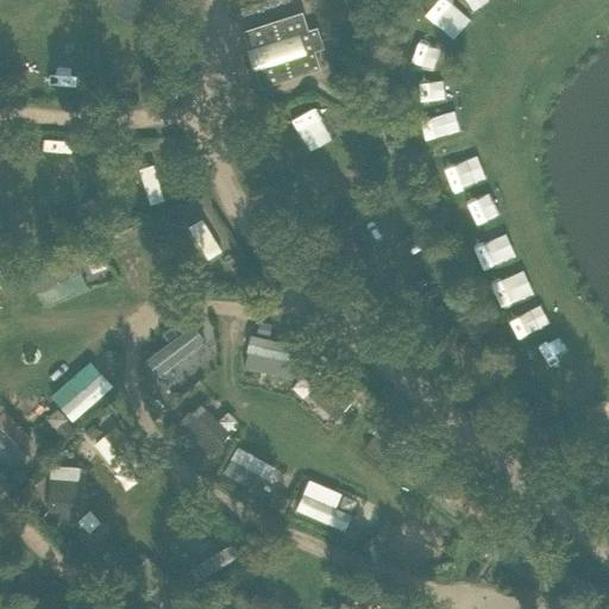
[(454,37),(465,22),(438,0),(437,0),(426,16),(454,37)]
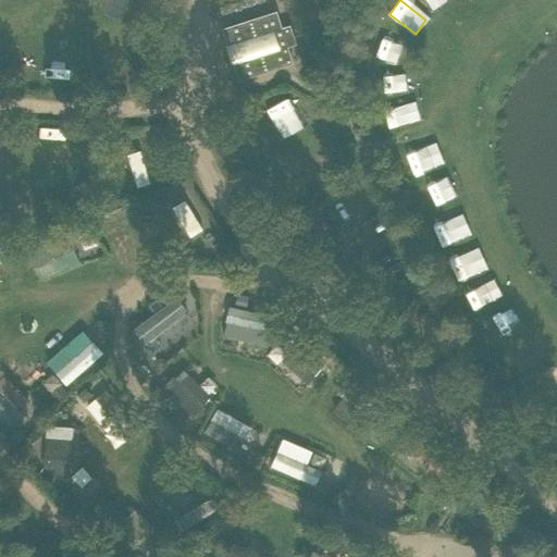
[(422,0),(434,14),(450,0),(422,0)]
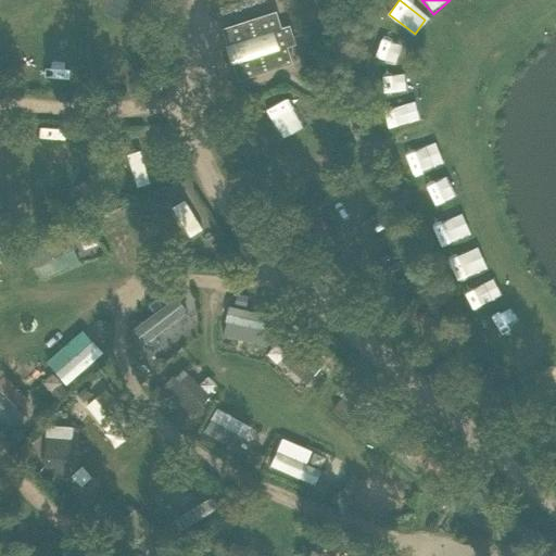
[(275,13),(220,30),(226,47),(225,48),(231,66),(232,66),(238,81),(292,64),(287,48),(294,46),(289,27),(280,29),(275,13)]
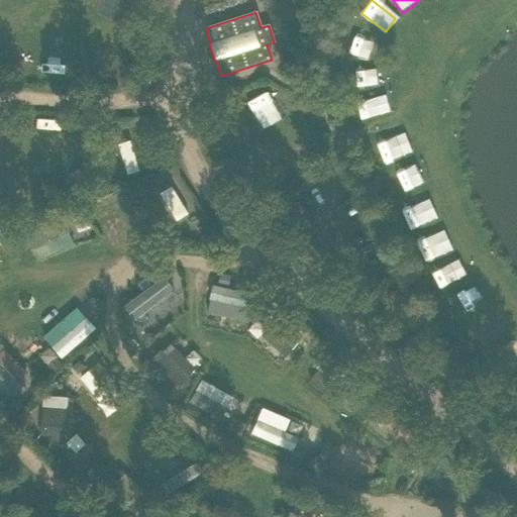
[(346,44),(376,56),(384,36),(353,25),(346,44)]
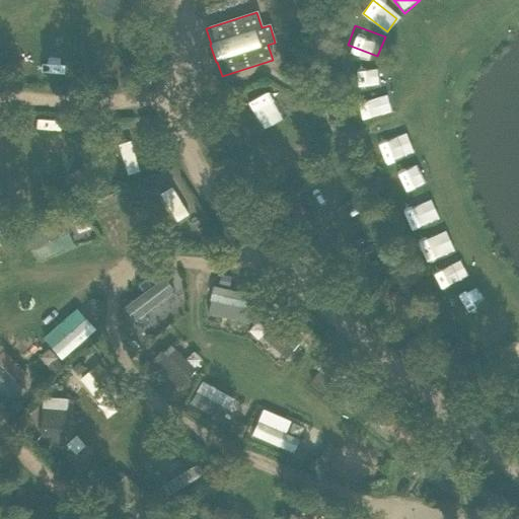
[(375,69),(356,70),(357,91),(376,90),(375,69)]
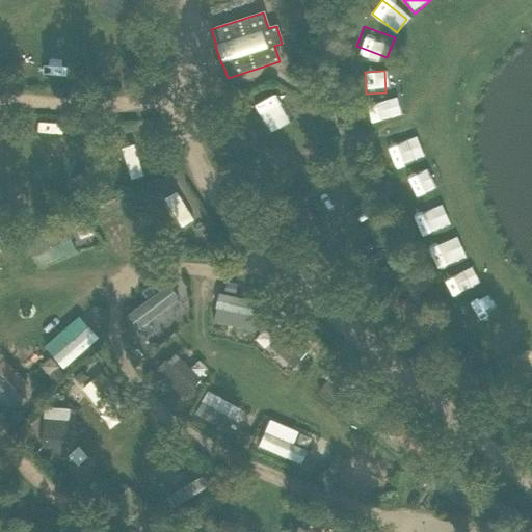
[(398,102),(370,106),(373,125),(401,121),(398,102)]
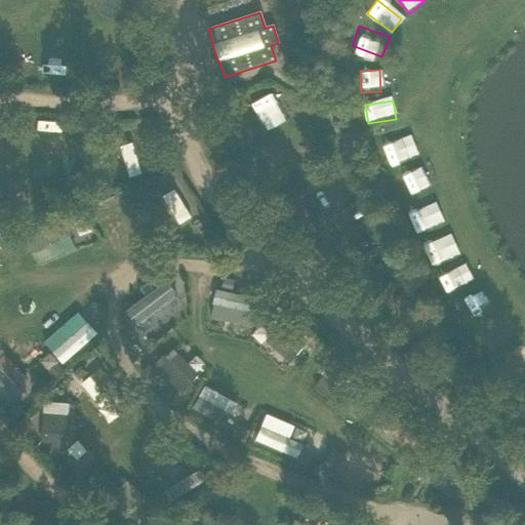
[(57,118),(34,119),(35,139),(57,139),(57,118)]
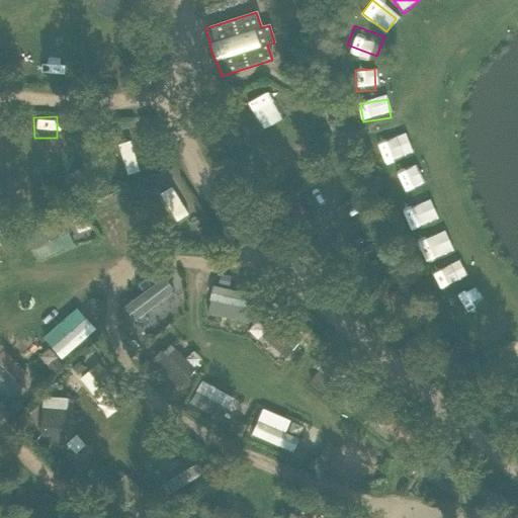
[(398,136),(371,145),(379,167),(406,157),(398,136)]
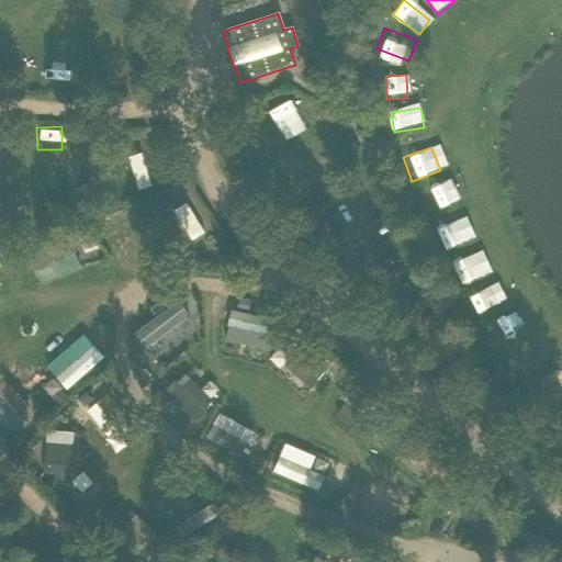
[(427,214),(456,201),(446,179),(417,192),(427,214)]
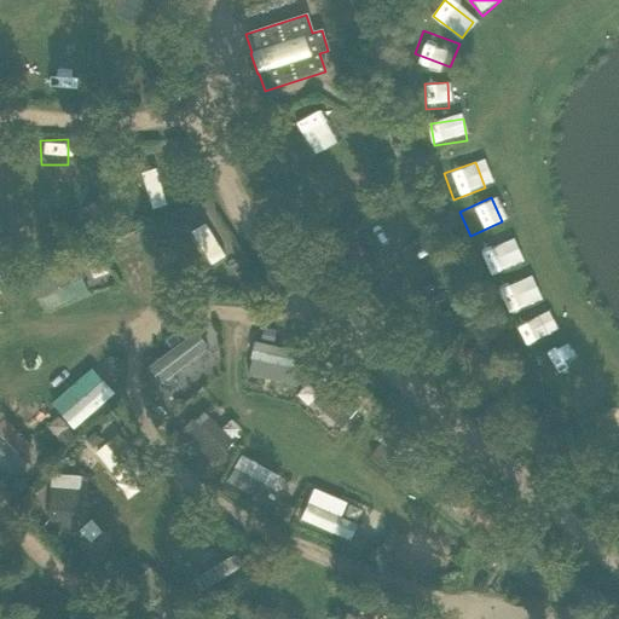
[(206,220),(191,230),(213,265),(229,254),(206,220)]
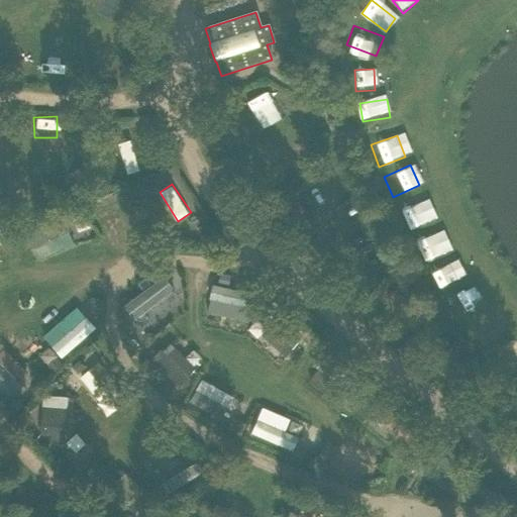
[(92,207),(100,230),(138,215),(130,192),(92,207)]
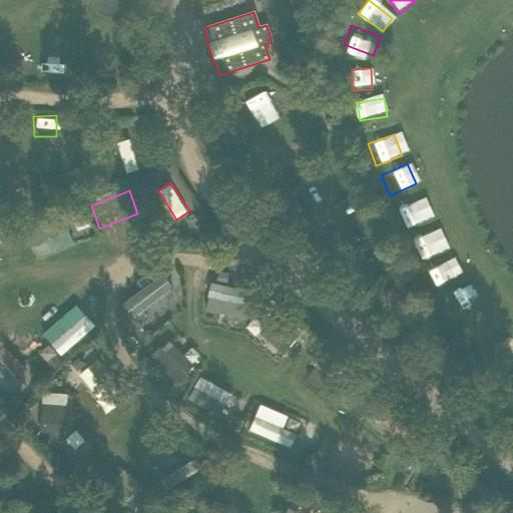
[(397,208),(406,229),(434,217),(425,196),(397,208)]
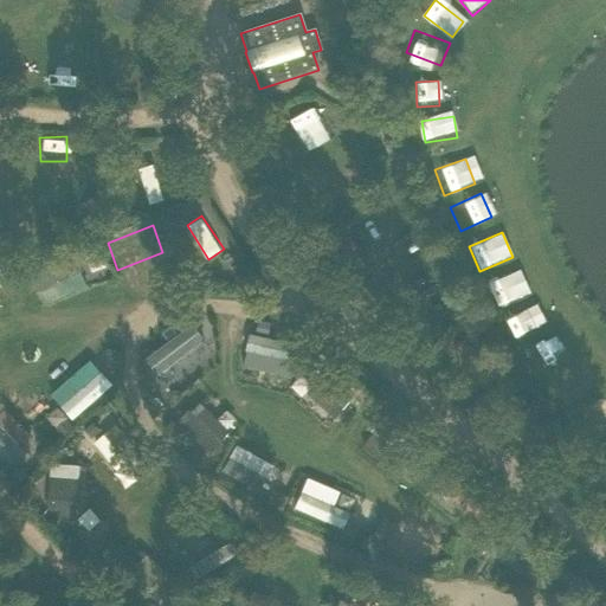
[(72,253),(26,271),(39,303),(85,285),(72,253)]
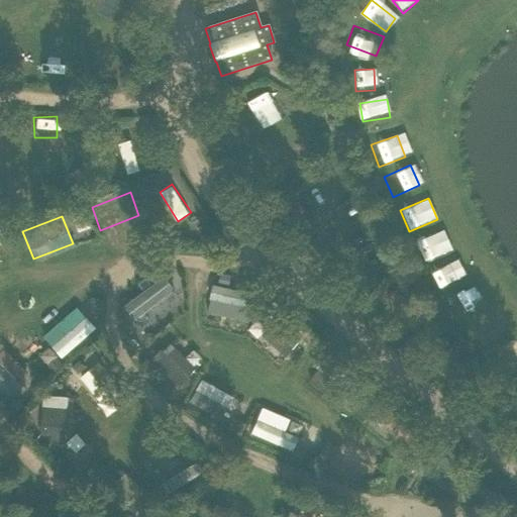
[(159,229),(147,229),(148,240),(160,240),(159,229)]
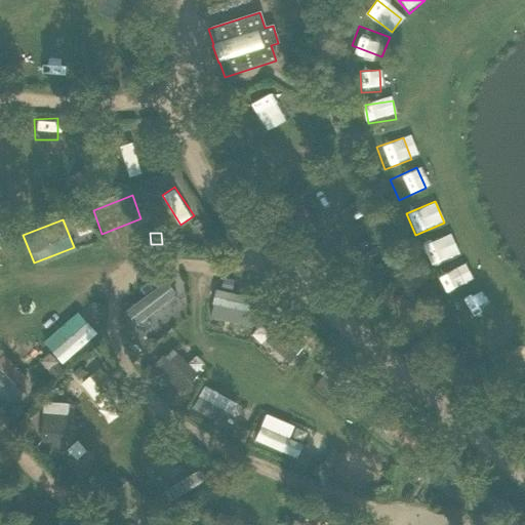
[(450,233),(421,246),(432,268),(460,253),(450,233)]
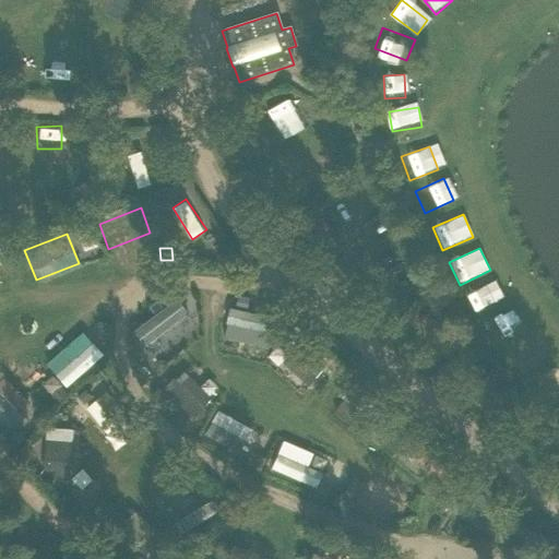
[(466,292),(476,313),(503,301),(494,280),(466,292)]
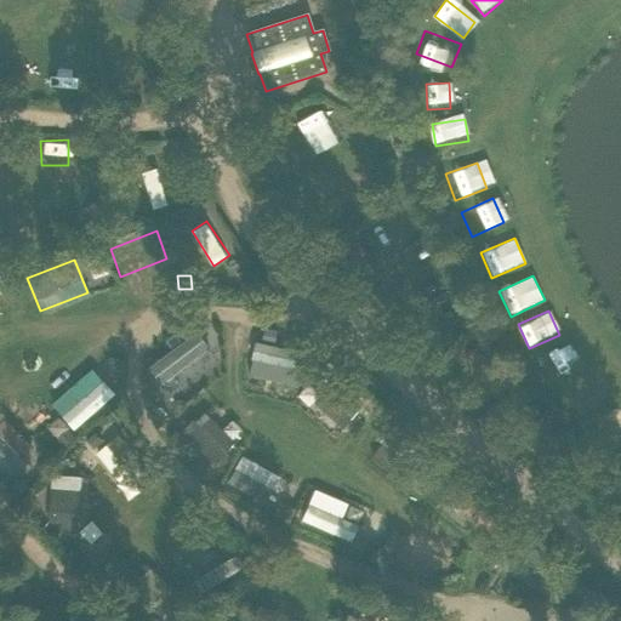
[(143,368),(163,393),(215,354),(195,328),(143,368)]
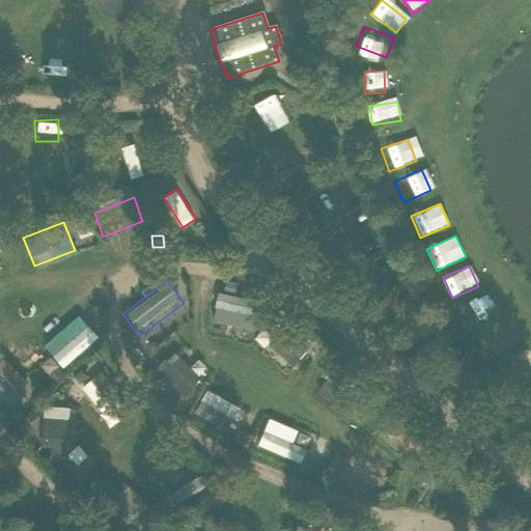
[(218,290),(208,318),(229,326),(239,298),(218,290)]
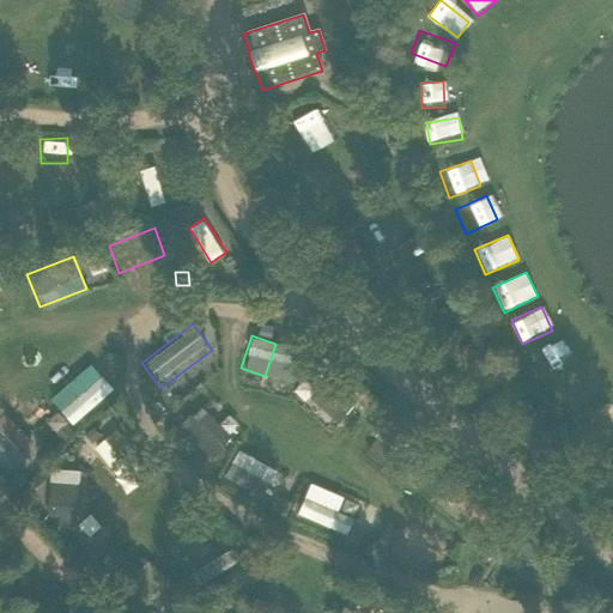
[(550,377),(577,352),(562,335),(534,360),(550,377)]
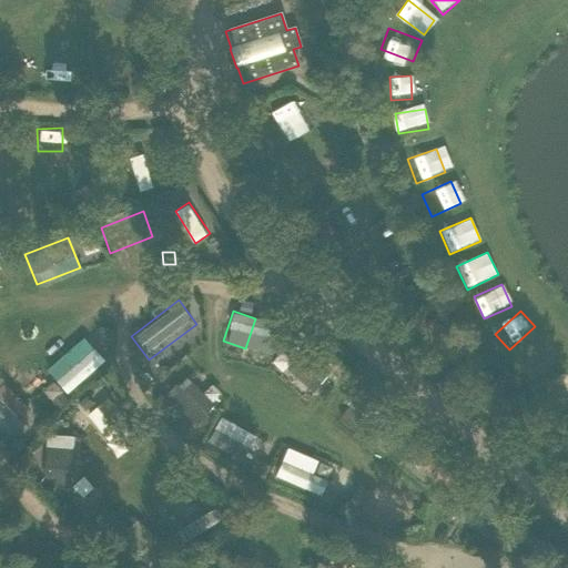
[(66,395),(105,359),(83,334),(43,369),(66,395)]
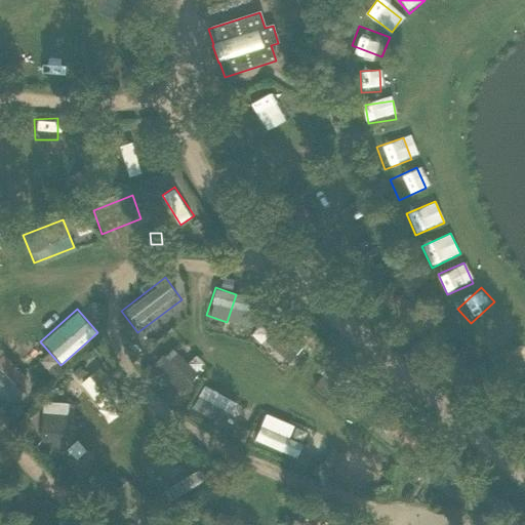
[(503,318),(479,336),(493,355),(518,336),(503,318)]
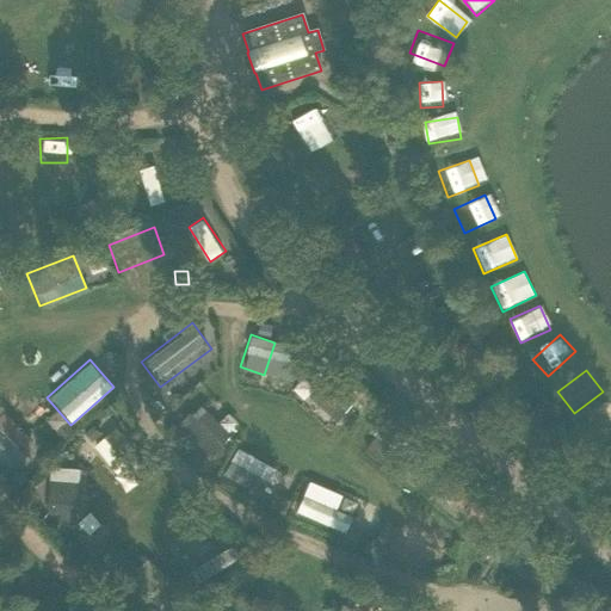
[(362,399),(338,372),(310,399),(335,424),(362,399)]
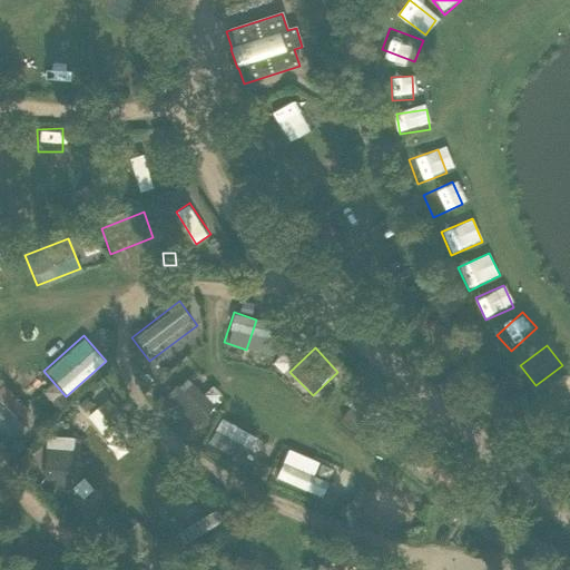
[(165,397),(195,426),(215,405),(185,376),(165,397)]
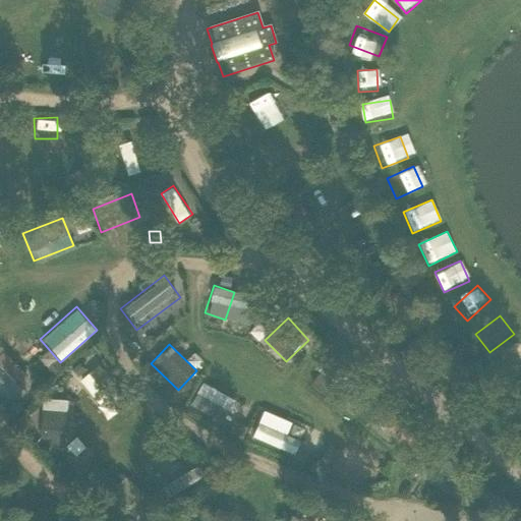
[(499,360),(514,378),(520,370),(520,357),(513,348),(499,360)]
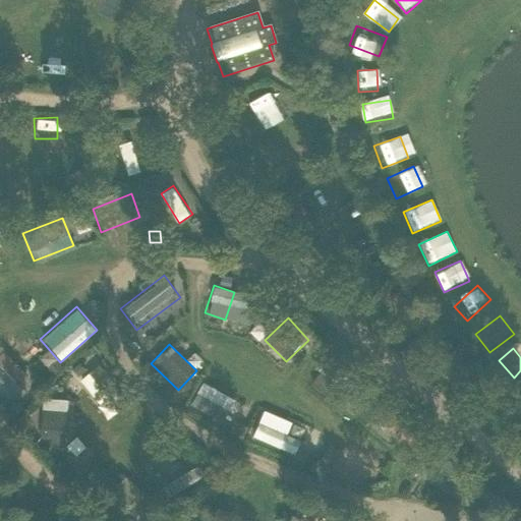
[(0,392),(6,399),(19,387),(14,381),(24,371),(4,350),(0,353),(0,392)]
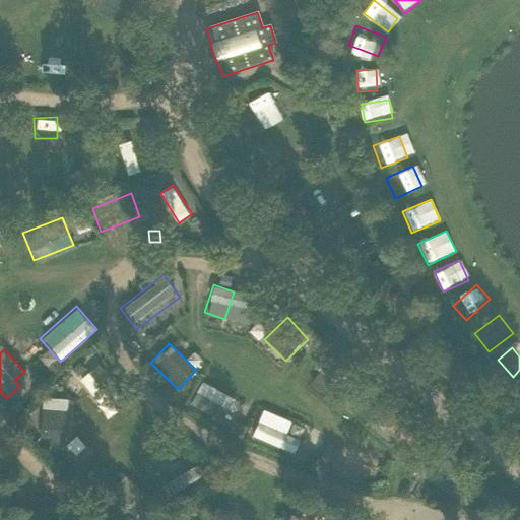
[(204,381),(192,401),(221,419),(234,399),(204,381)]
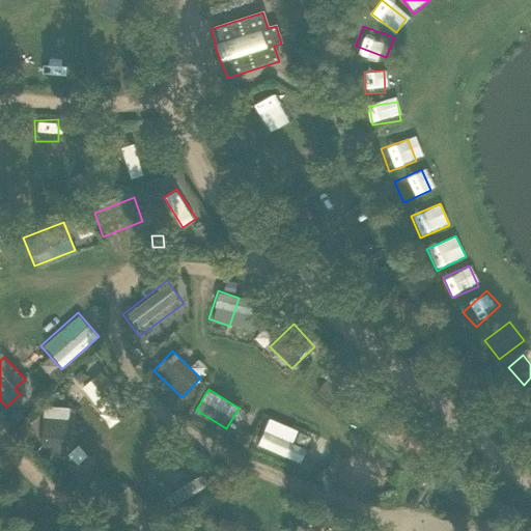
[(66,452),(67,407),(42,406),(40,452),(66,452)]
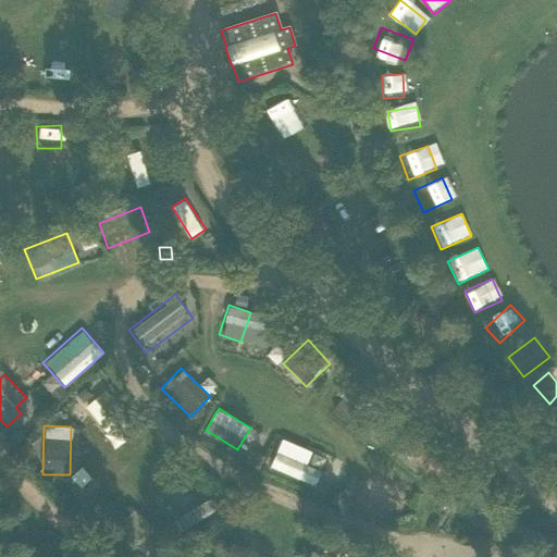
[(324,486),(334,457),(277,440),(269,469),(324,486)]
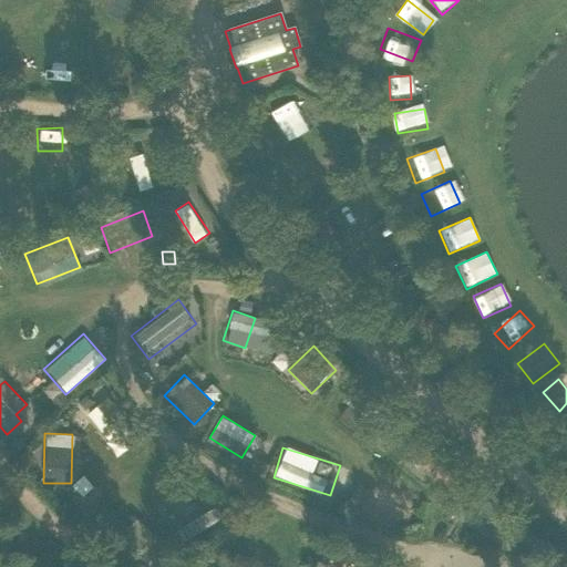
[(72,487),(86,497),(95,485),(82,475),(72,487)]
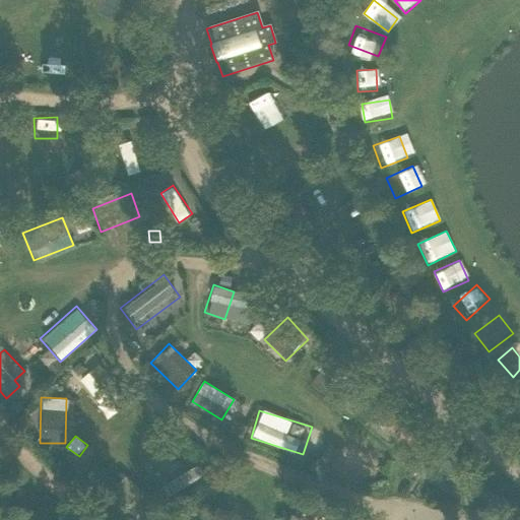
[(161,466),(180,491),(193,480),(174,456),(161,466)]
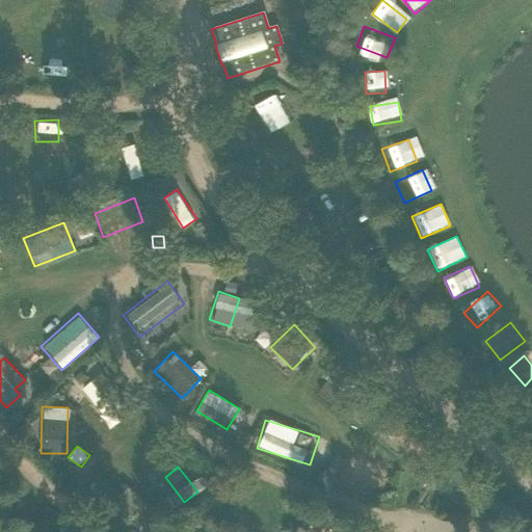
[(143,507),(127,486),(115,495),(105,480),(95,487),(122,524),(143,507)]
